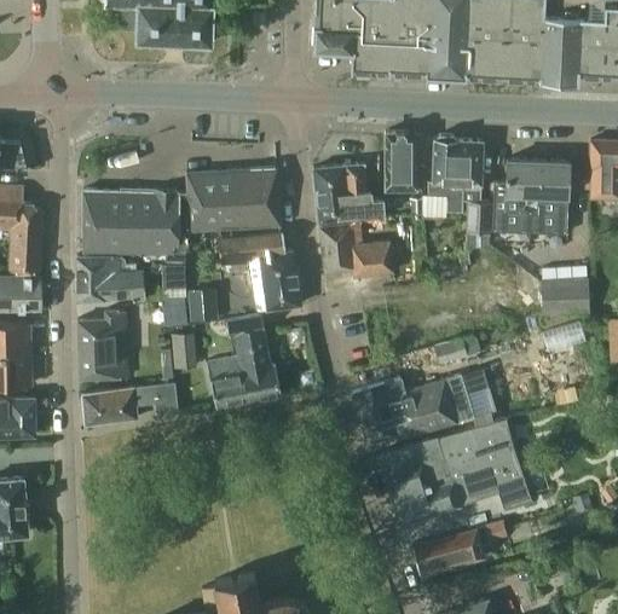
[(100,0),(104,4),(104,5),(119,6),(117,29),(137,29),(137,44),(211,46),(212,0),(100,0)]
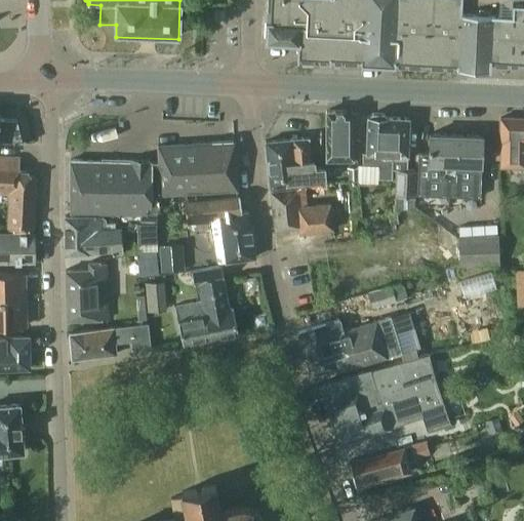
[(523,0),(267,0),(265,42),(297,43),(296,59),(490,70),(490,64),(523,65),(523,0)]
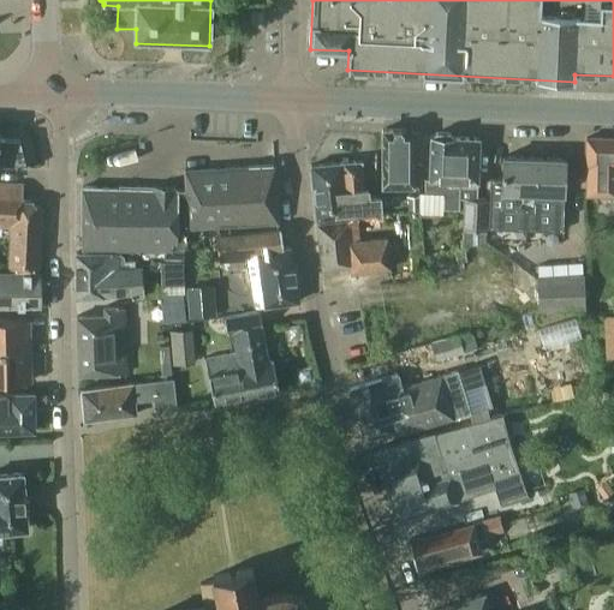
[(0,171),(28,172),(21,143),(1,143),(1,131),(0,131),(0,171)]
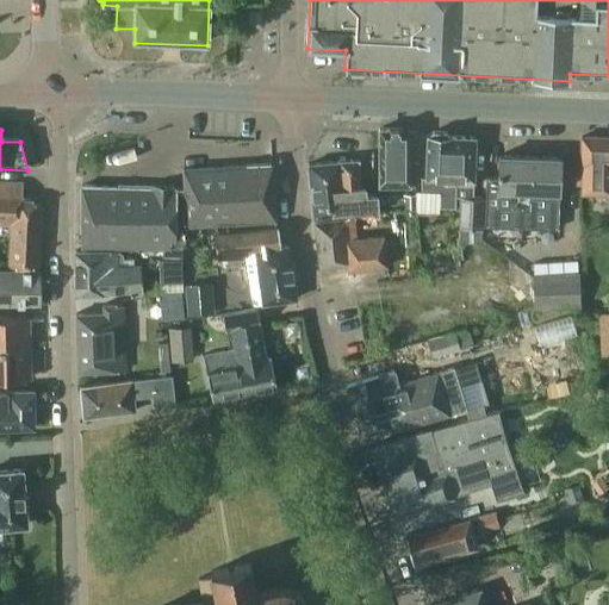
[(379,191),(410,191),(410,133),(380,132),(379,191)]
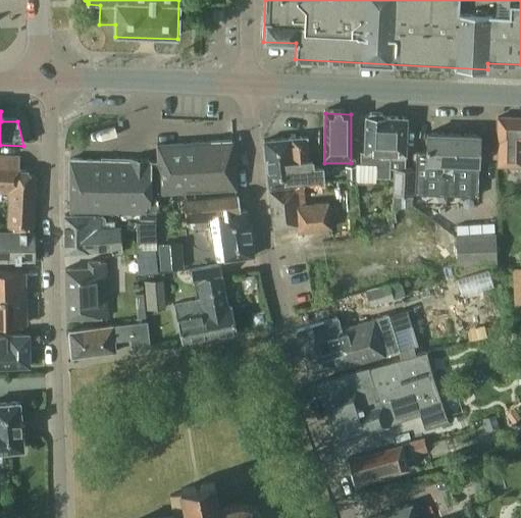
[(366,119),(365,155),(362,155),(362,166),(378,167),(377,179),(394,180),(393,198),(414,199),(415,171),(406,171),(406,163),(405,163),(406,120),(385,119),(378,114),(371,113),(366,119)]
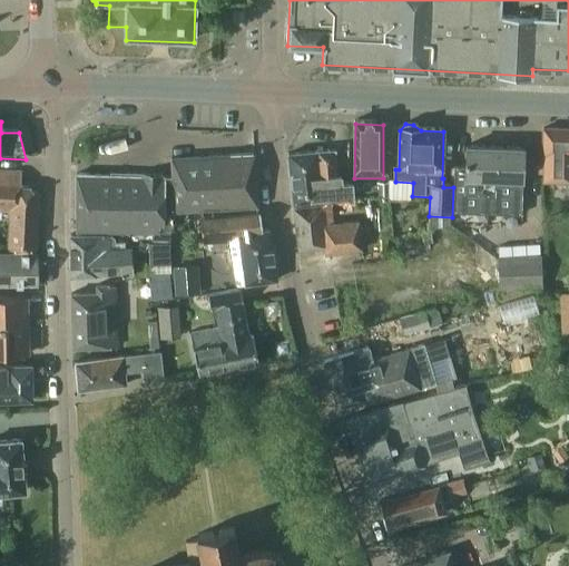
[(568,132),(545,132),(543,158),(546,158),(546,183),(568,183),(568,132)]
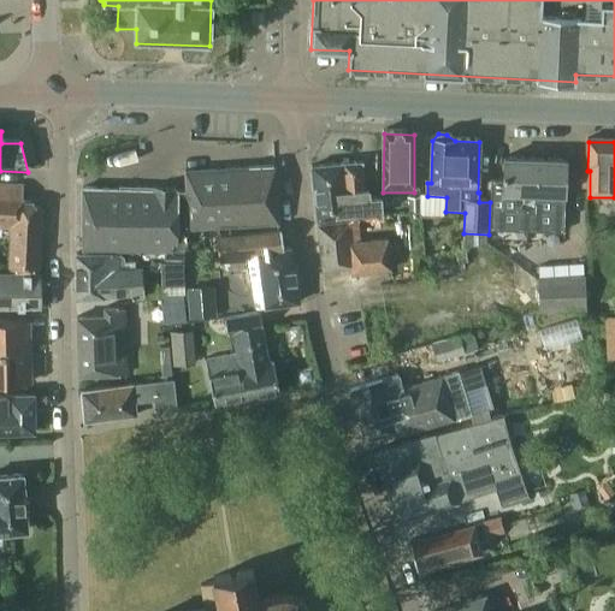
[(491,182),(490,232),(527,233),(565,235),(565,213),(566,162),(504,161),(503,182),(491,182)]
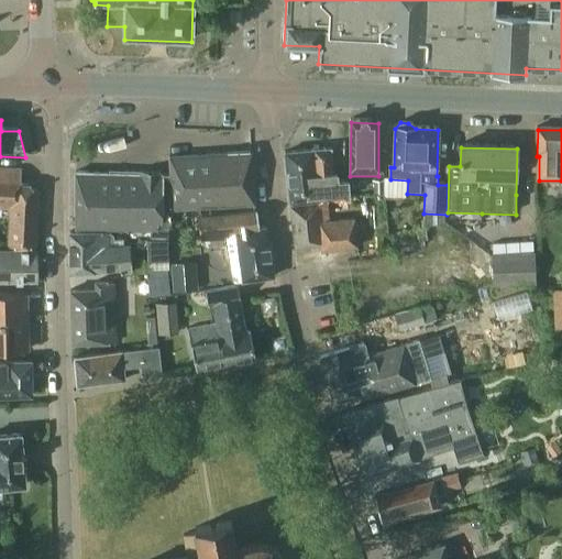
[(290,204),(350,199),(350,185),(339,185),(339,178),(333,178),(331,151),(286,154),(290,204)]
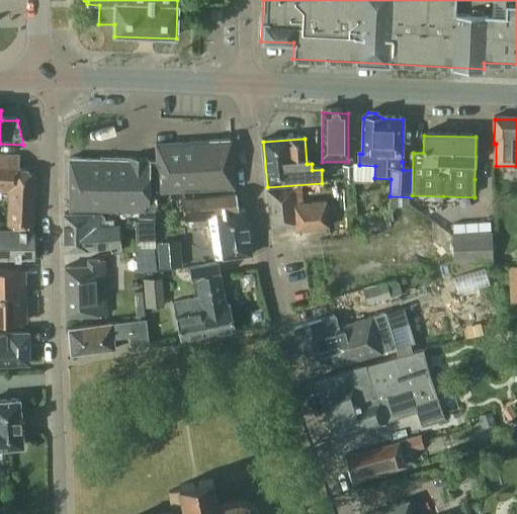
[(158,164),(157,164),(155,195),(236,190),(232,143),(157,147),(158,164)]
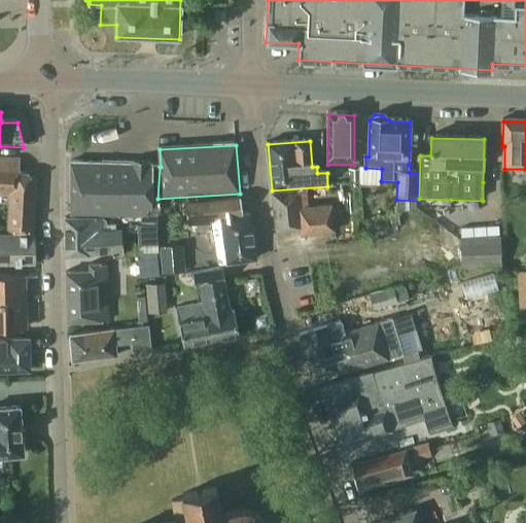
[(37,181),(31,181),(29,177),(21,177),(22,163),(0,161),(0,196),(11,197),(9,232),(35,232),(37,181)]
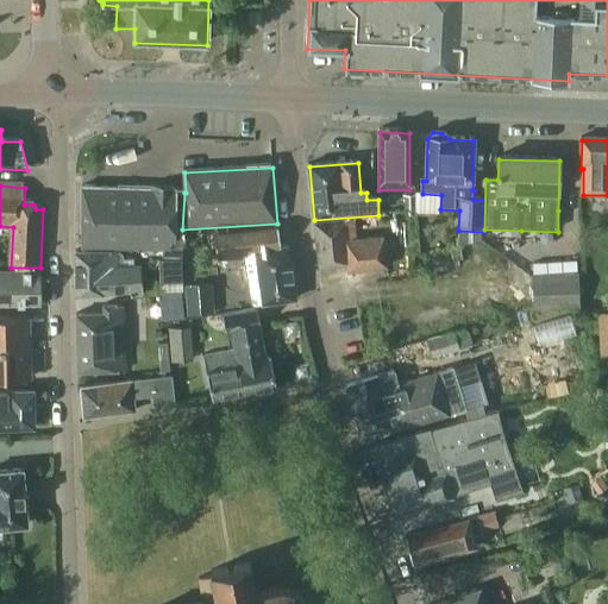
[(163,257),(182,257),(182,230),(185,193),(83,189),(83,251),(142,251),(142,257),(163,257)]
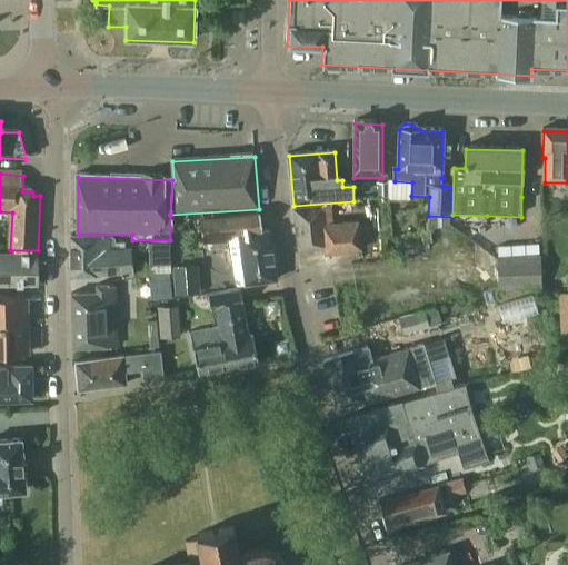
[(388,185),(378,185),(378,199),(388,199),(388,185)]
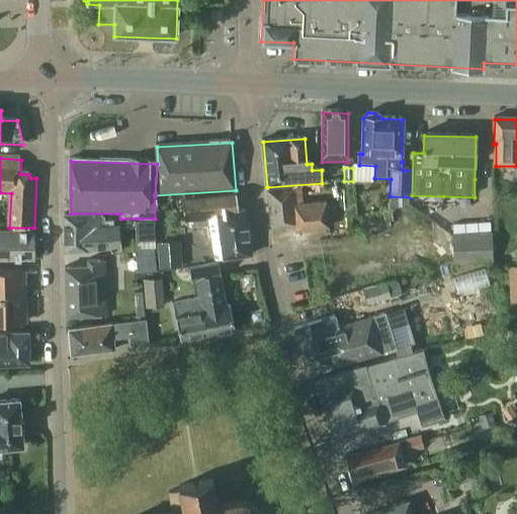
[(295,232),(329,229),(326,203),(303,205),(300,187),(268,190),(272,229),(295,227),(295,232)]
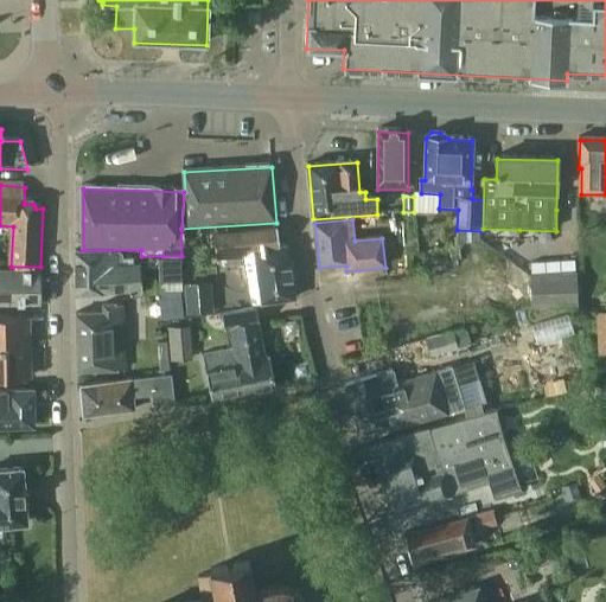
[(288,247),(280,248),(278,228),(216,236),(219,262),(229,261),(230,269),(247,267),(252,307),(295,301),(288,247)]
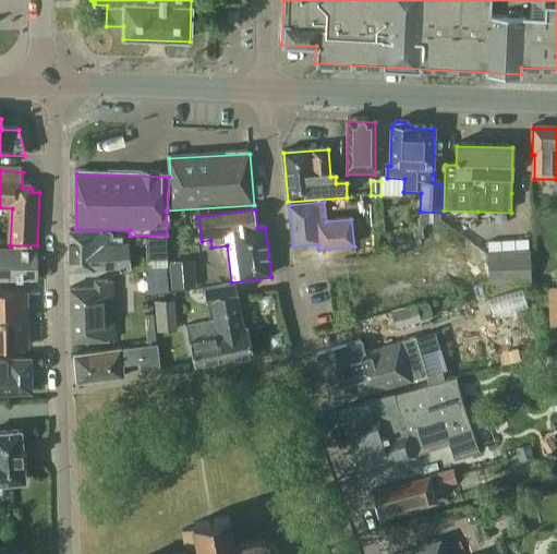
[(71,273),(132,271),(131,244),(124,245),(124,239),(114,240),(113,236),(108,231),(69,233),(71,273)]
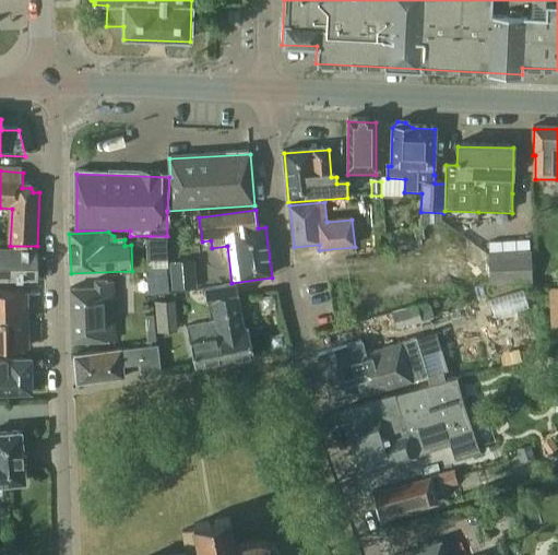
[(167,236),(150,236),(150,263),(139,263),(139,271),(167,269),(167,236)]
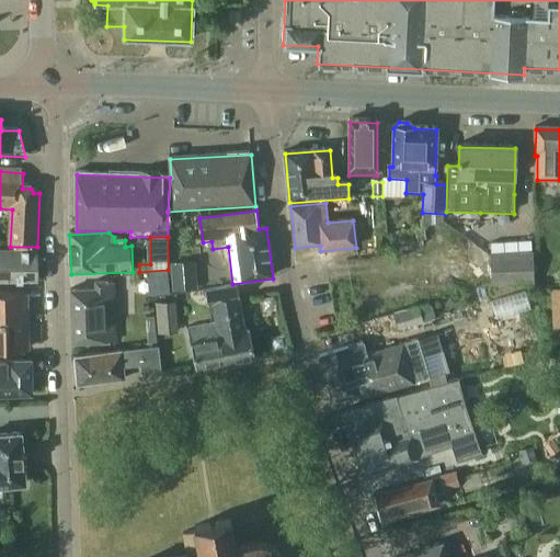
[(0,283),(38,284),(38,252),(0,252),(0,283)]
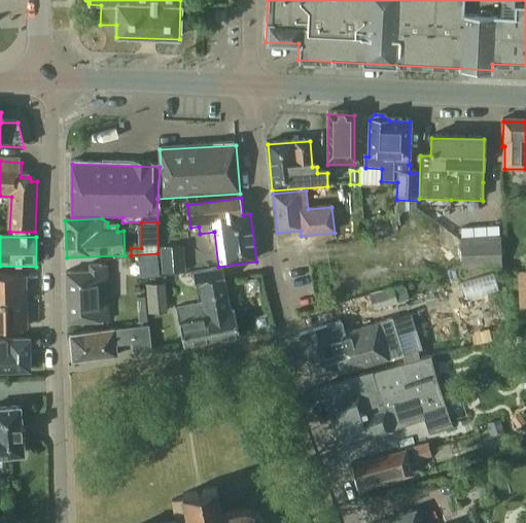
[(501,268),(500,239),(461,242),(462,270),(501,268)]
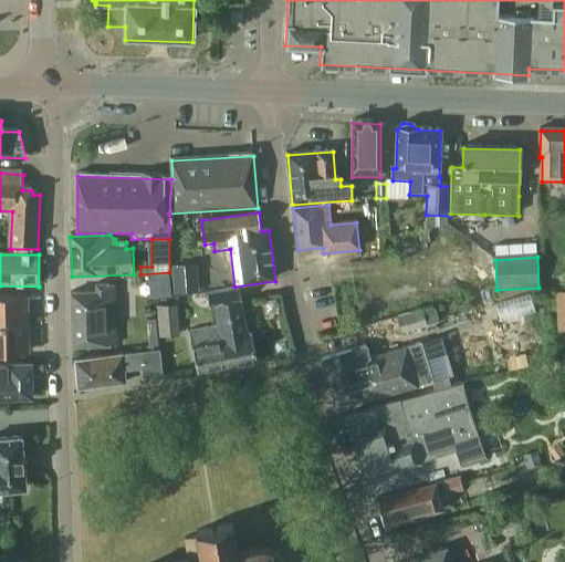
[(196,267),(174,268),(176,294),(198,292),(196,267)]
